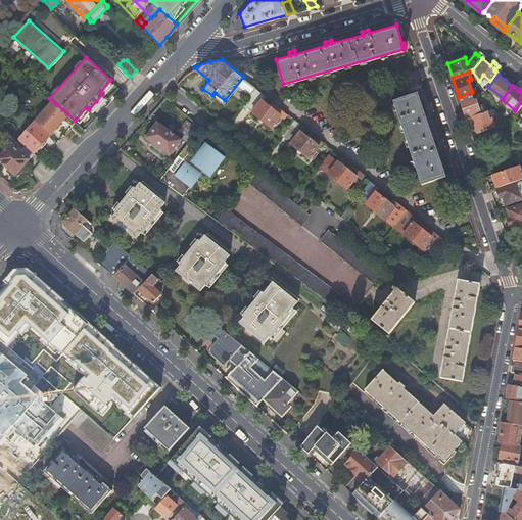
[(250,95),(243,104),(270,126),(280,113),(279,112),(282,108),(275,102),(273,104),(272,103),(270,105),(251,91),(249,93),(250,95)]
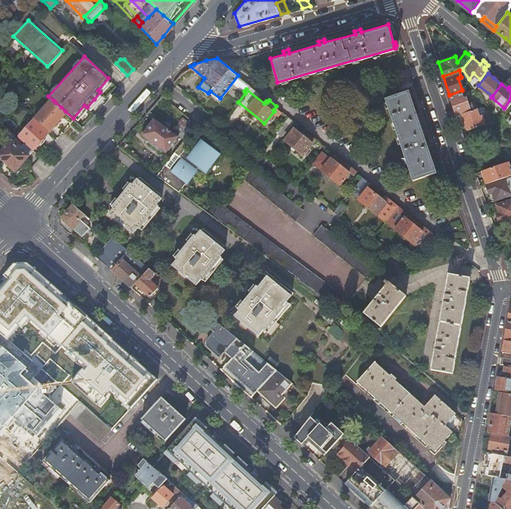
[(416,102),(413,104),(408,90),(384,97),(412,179),(435,171),(426,143),(430,142),(428,137),(424,139),(414,108),(417,107),(416,102)]
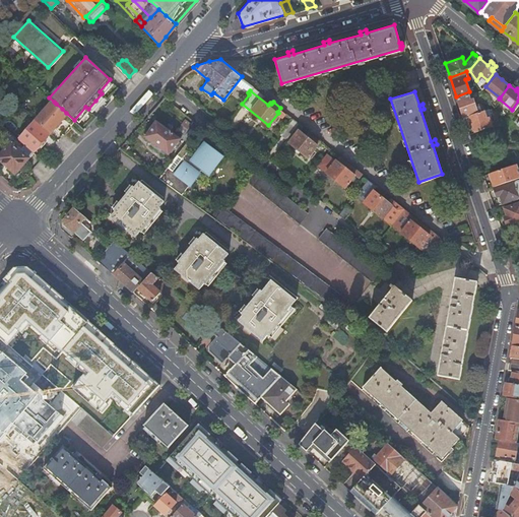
[(471,91),(469,91),(456,97),(463,115),(468,113),(474,112),(476,111),(472,97),(473,97),(471,91)]
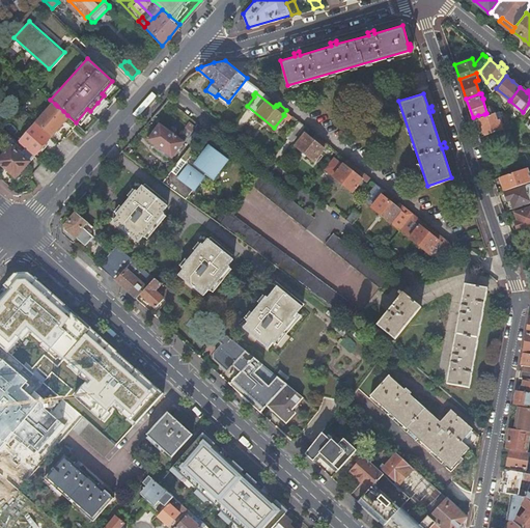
[(50,135),(67,115),(63,111),(57,106),(55,104),(37,123),(50,135)]
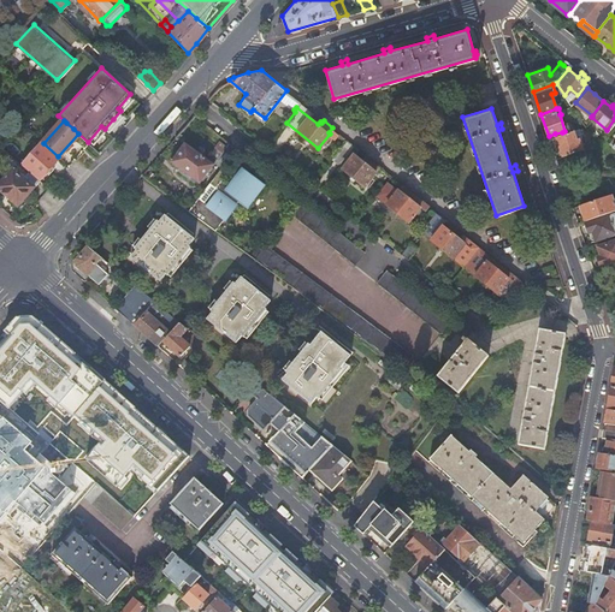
[(579,126),(565,131),(562,132),(555,134),(562,154),(577,149),(583,147),(579,137),(581,136),(579,126)]
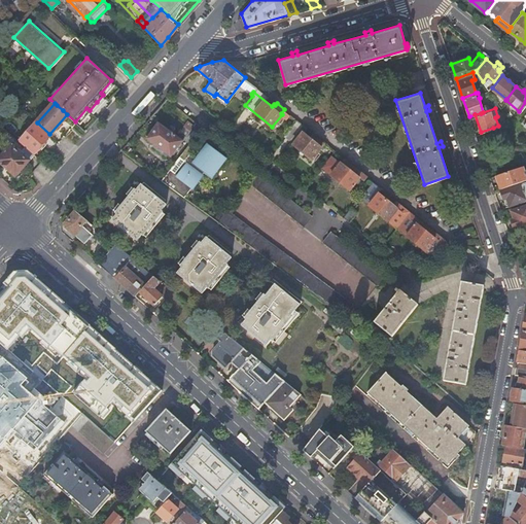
[(295,118),(283,135),(288,139),(302,123),(295,118)]
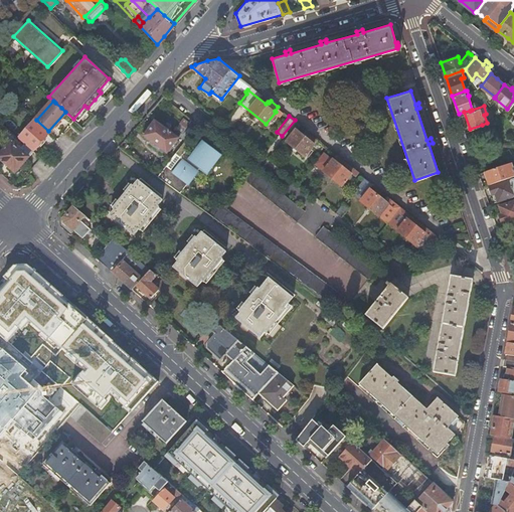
[(43,137),(48,131),(36,120),(34,118),(17,137),(32,150),(43,137)]
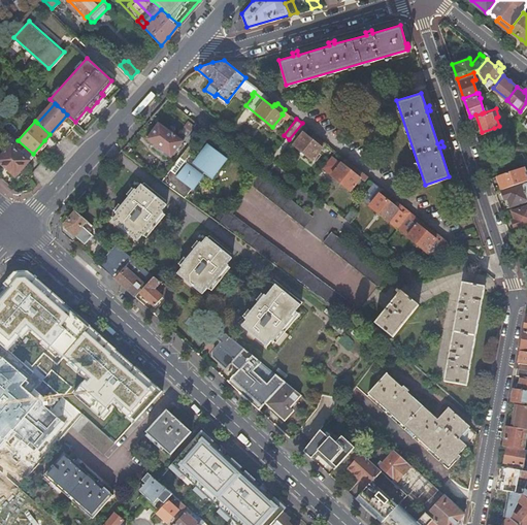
[(183,139),(158,121),(146,137),(171,156),(183,139)]
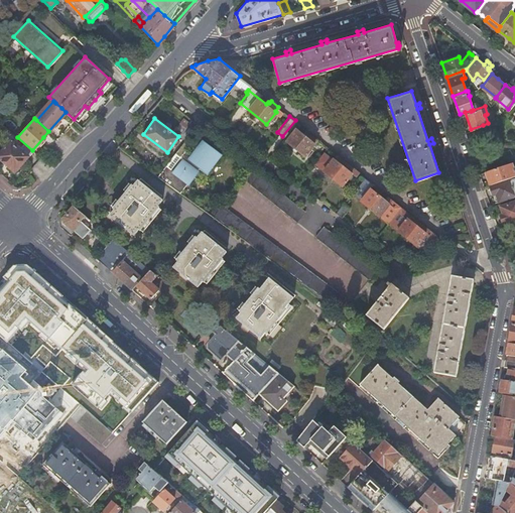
[(486,133),(483,125),(471,129),(474,137),(486,133)]
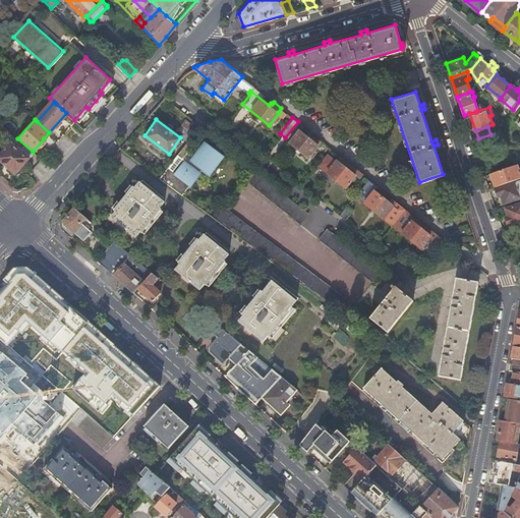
[(316,145),(298,129),(289,141),(307,156),(316,145)]
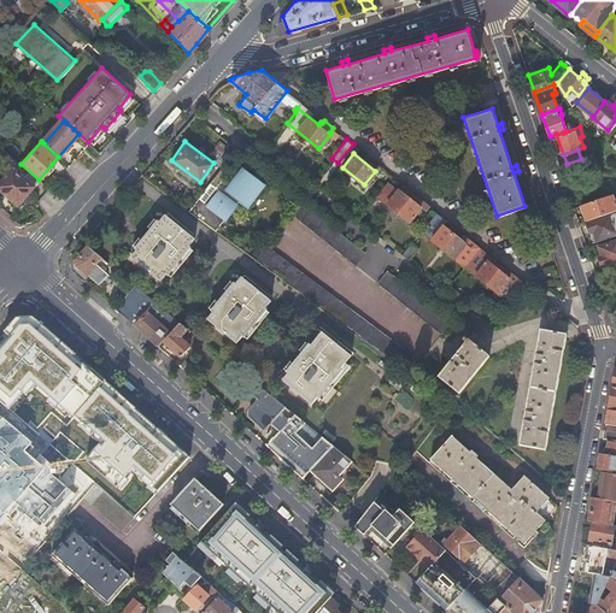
[(39,181),(39,180),(21,164),(16,169),(12,166),(0,180),(0,189),(6,195),(17,205),(39,181)]
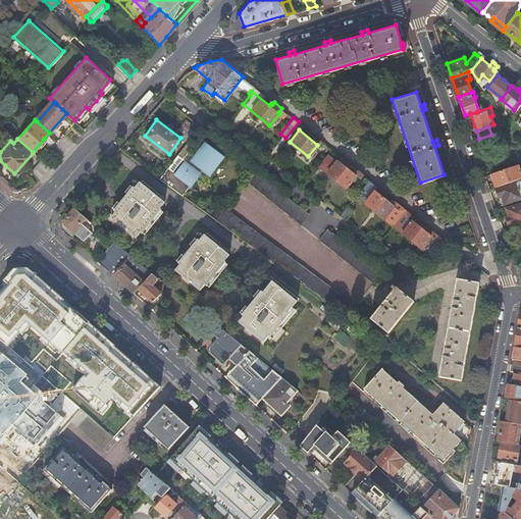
[(187,141),(159,177),(181,194),(201,169),(202,168),(208,172),(220,156),(219,155),(204,143),(193,157),(186,152),(192,145),(187,141)]
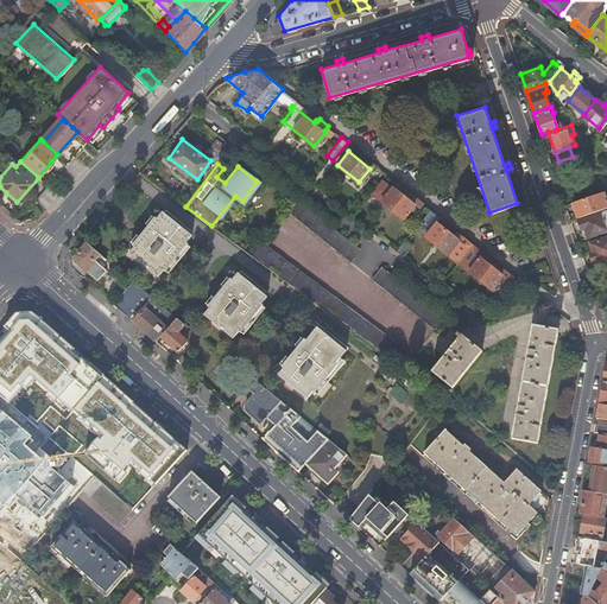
[(235,196),(234,197),(244,204),(260,182),(257,179),(255,180),(257,182),(242,201),(235,196)]
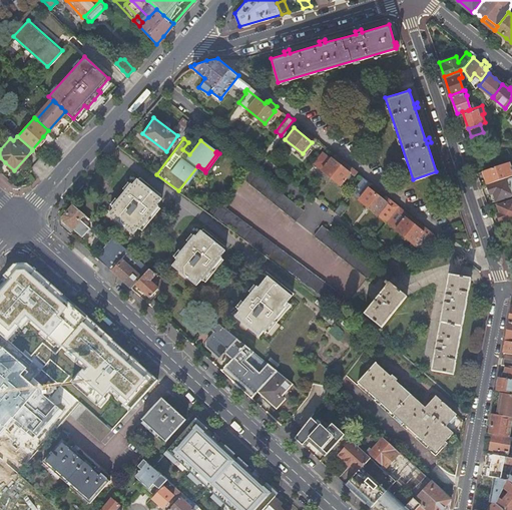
[(345,168),(349,163),(342,158),(338,162),(331,157),(322,168),(340,183),(349,171),(345,168)]
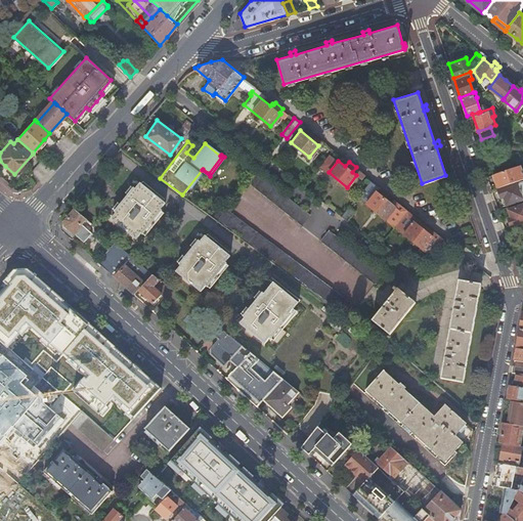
[(515,180),(510,167),(492,173),(496,185),(515,180)]
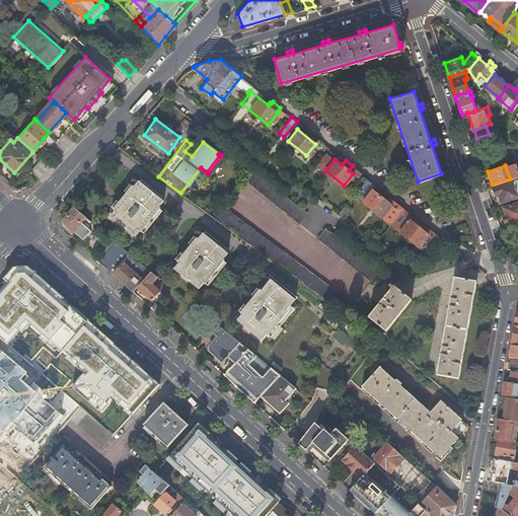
[(252,168),(244,178),(298,222),(306,212),(252,168)]
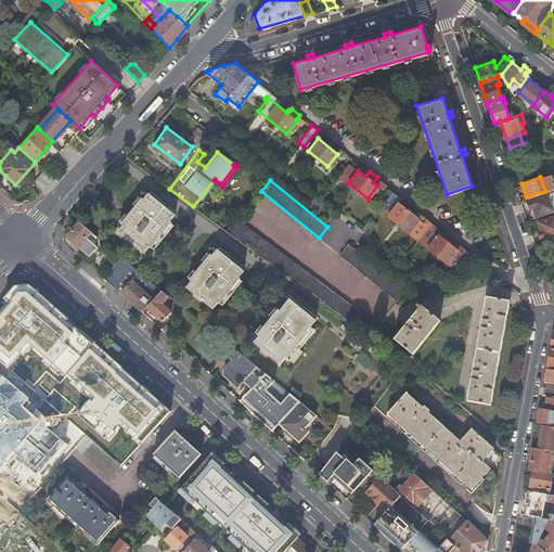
[(536,215),(553,208),(553,189),(527,199),(529,207),(533,207),(536,215)]
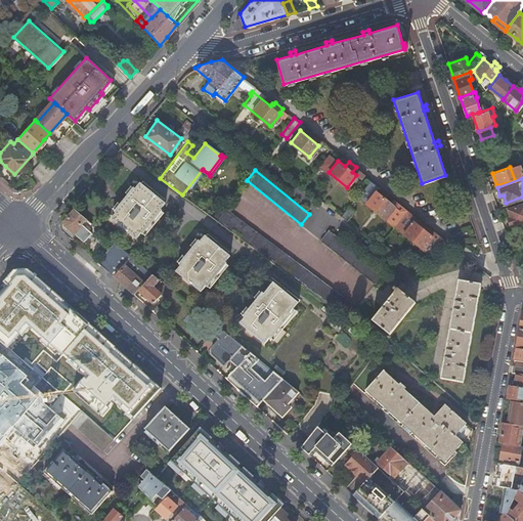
[(150,223),(161,211),(162,210),(160,208),(165,202),(139,182),(135,187),(133,186),(132,187),(127,193),(121,201),(120,203),(115,209),(114,210),(116,212),(111,218),(135,239),(140,232),(142,233),(142,232),(143,232),(150,223)]
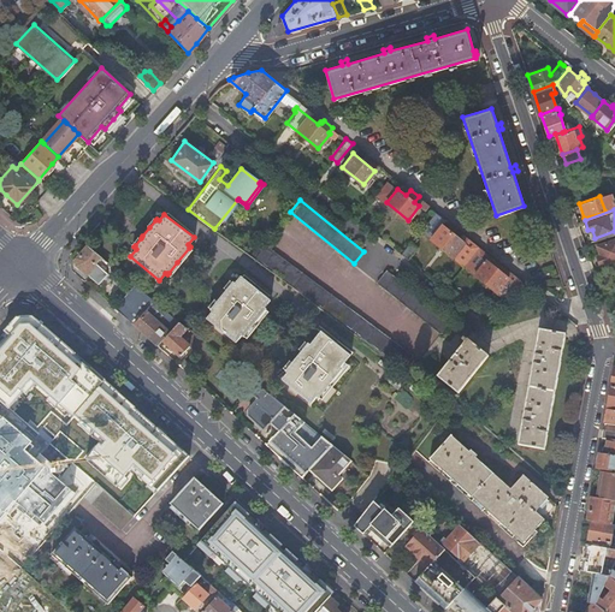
[(463,242),(442,225),(431,238),(453,256),(463,242)]
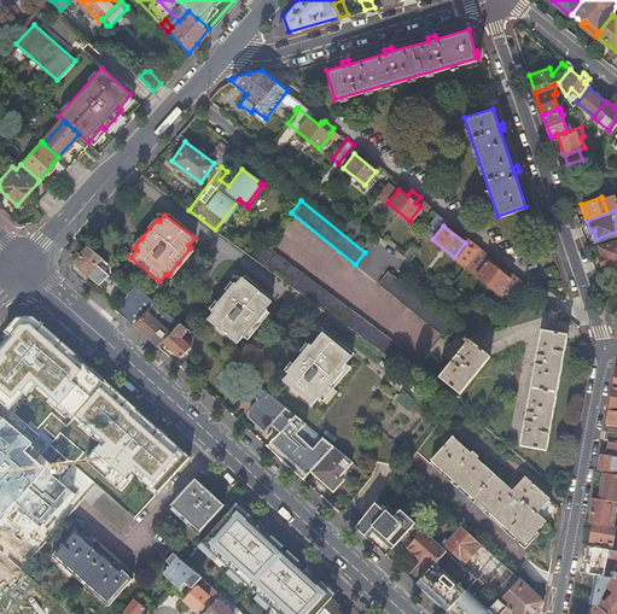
[(616,238),(598,245),(601,253),(599,255),(601,264),(616,258),(616,238)]
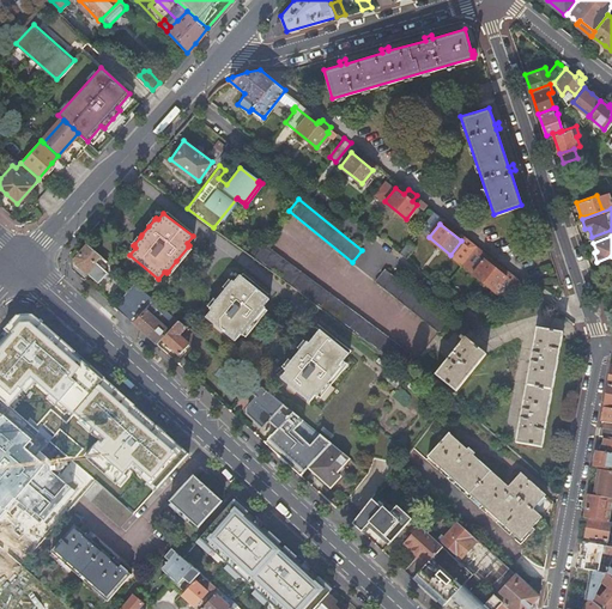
[(399,251),(406,257),(416,245),(408,239),(399,251)]
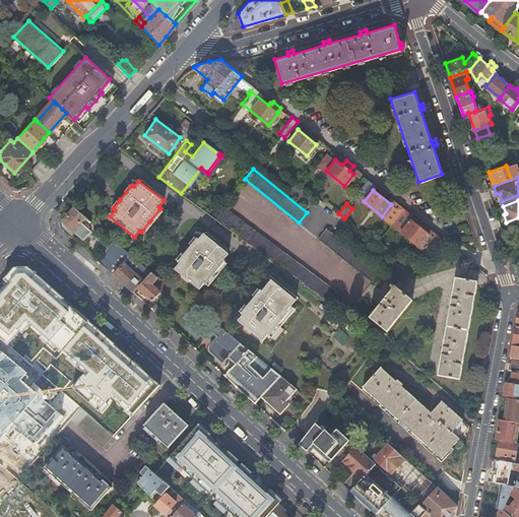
[(82,239),(94,224),(84,216),(73,206),(65,215),(66,215),(69,218),(65,223),(82,239)]
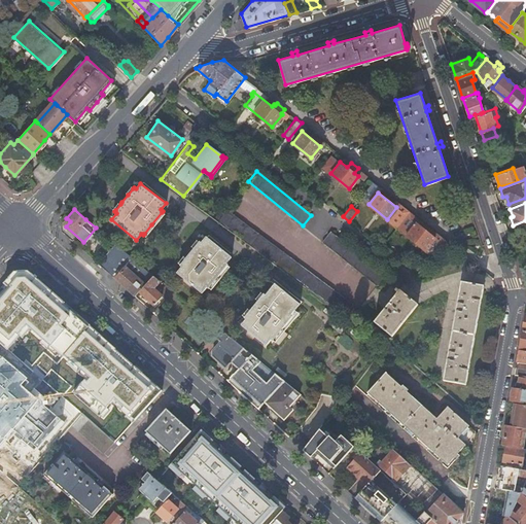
[(226,209),(217,219),(349,317),(357,307),(226,209)]
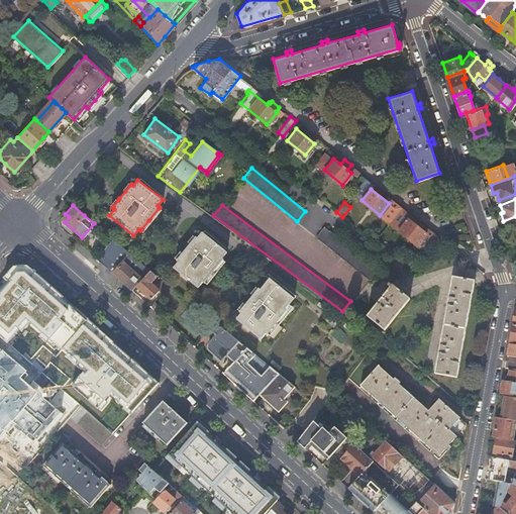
[(402,206),(390,222),(399,229),(399,230),(417,244),(430,228),(429,227),(421,220),(402,206)]
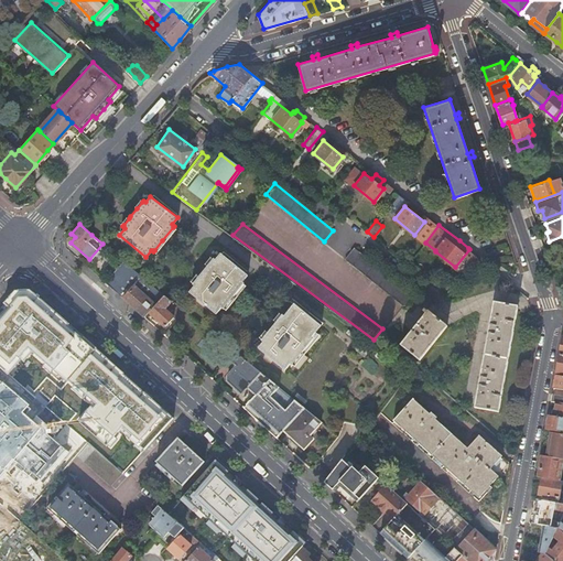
[(176,229),(173,227),(162,240),(154,250),(153,250),(157,252),(176,229)]
